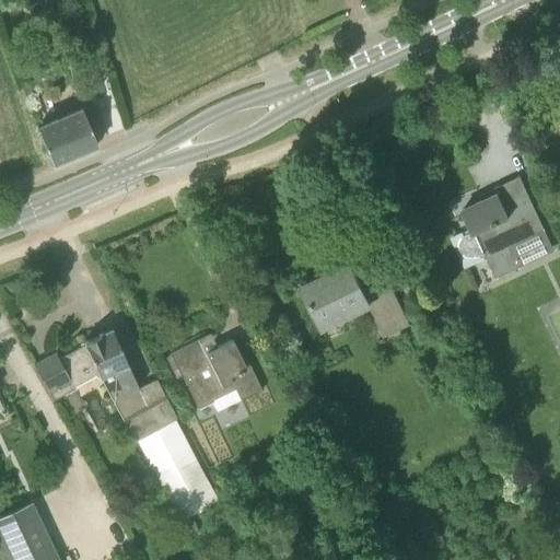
[(45,124),(39,107),(30,112),(36,128),(37,127),(53,164),(96,146),(81,109),(45,124)]
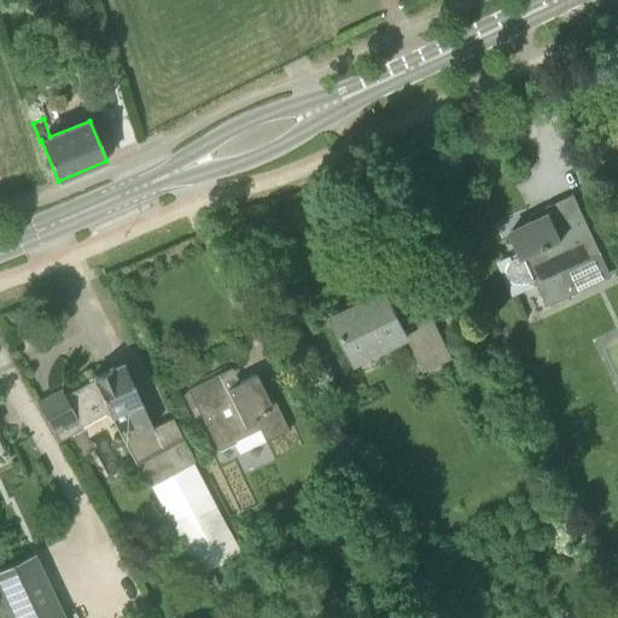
[(573,295),(563,273),(602,254),(572,193),(544,208),(548,214),(511,231),(519,251),(509,255),(495,262),(512,296),(534,285),(531,280),(534,279),(547,307),(573,295)]
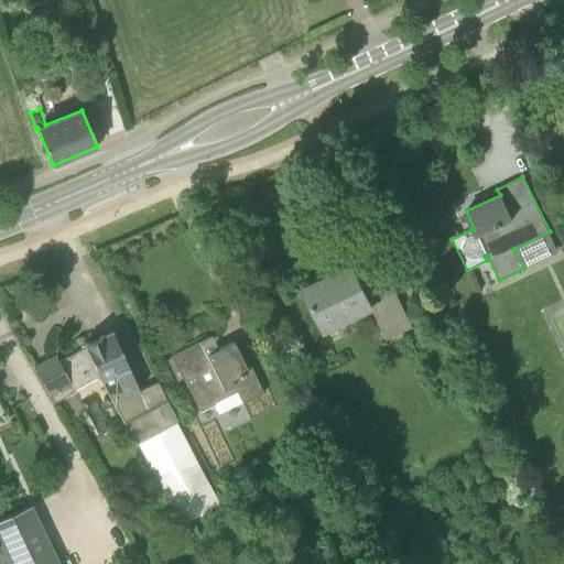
[(410,317),(389,278),(364,291),(350,266),(304,289),(325,331),(371,306),(383,331),(388,339),(413,326),(410,317)]
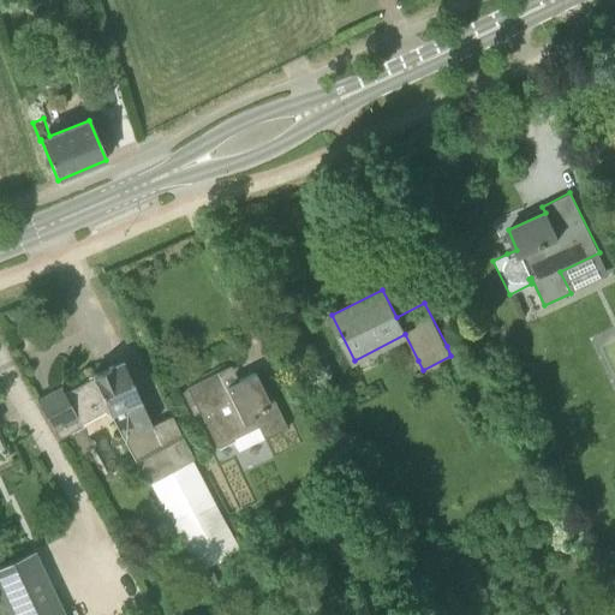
[(151,427),(123,362),(91,375),(93,378),(83,383),(64,393),(61,388),(36,401),(58,440),(82,427),(79,423),(105,410),(111,421),(112,419),(127,412),(137,433),(150,427),(151,427)]
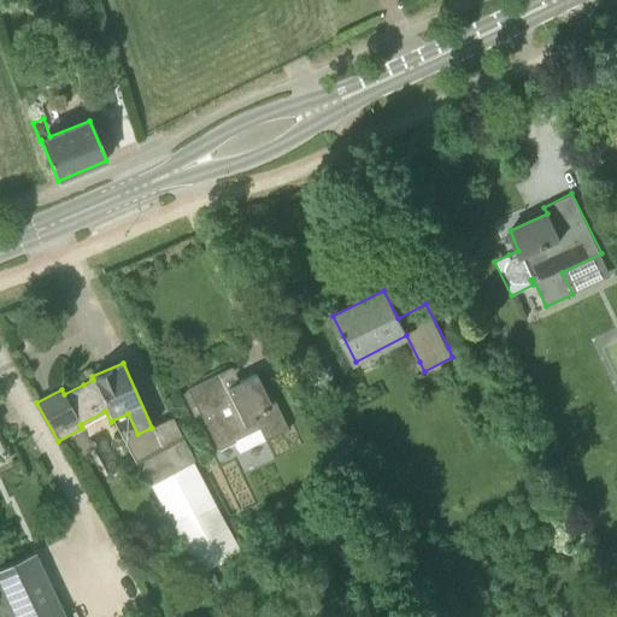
[(227,388),(219,372),(187,388),(182,393),(193,416),(200,412),(213,440),(218,448),(258,429),(263,439),(287,427),(274,401),(270,403),(256,374),(227,388)]
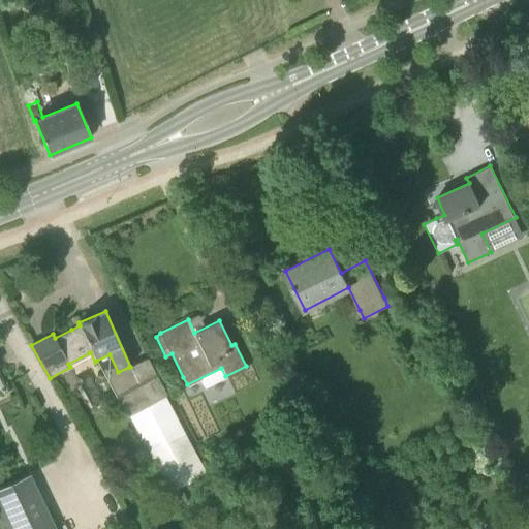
[(110,354),(96,361),(115,396),(136,384),(129,367),(118,372),(110,354)]
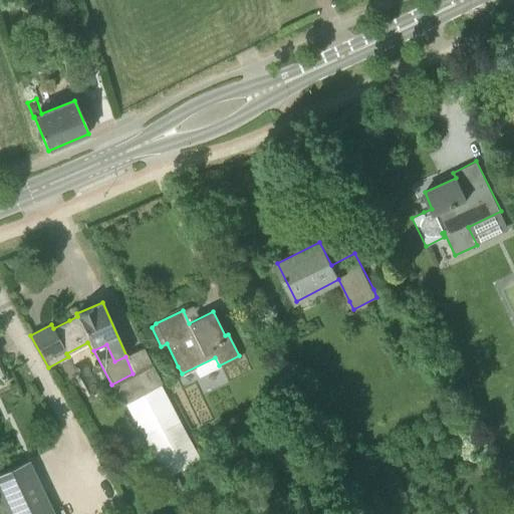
[(201,458),(186,432),(159,384),(162,382),(151,363),(133,373),(111,384),(122,405),(166,479),(176,473),(201,458)]
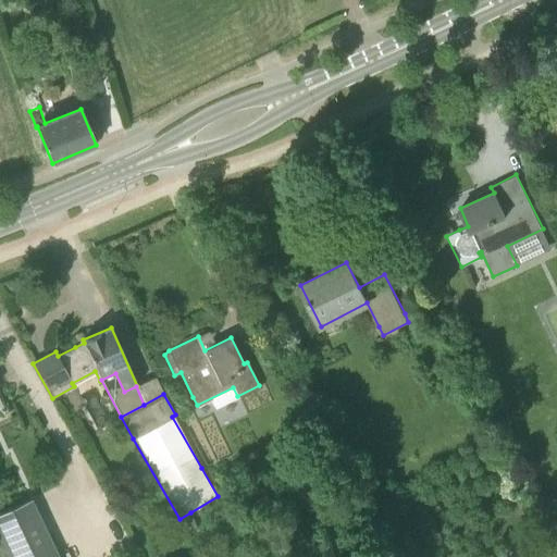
[(58,556),(31,498),(0,511),(0,544),(5,556),(58,556)]
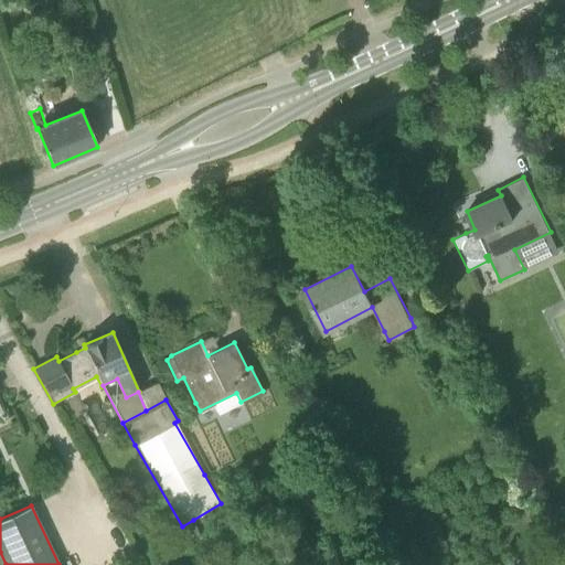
[(200,534),(193,520),(182,526),(189,539),(200,534)]
